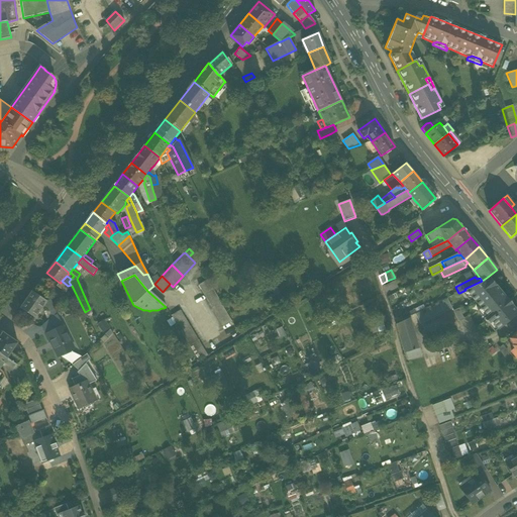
[(500,291),(488,277),(482,281),(464,289),(466,290),(472,298),(480,307),(487,316),(483,318),(488,324),(491,322),(498,330),(516,314),(516,312),(511,305),(512,304),(508,299),(507,300),(500,291)]
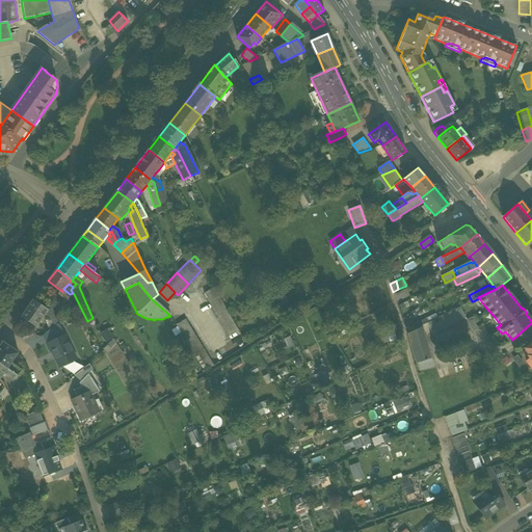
[(217,317),(229,336),(238,330),(227,312),(213,288),(204,294),(218,317),(217,317)]
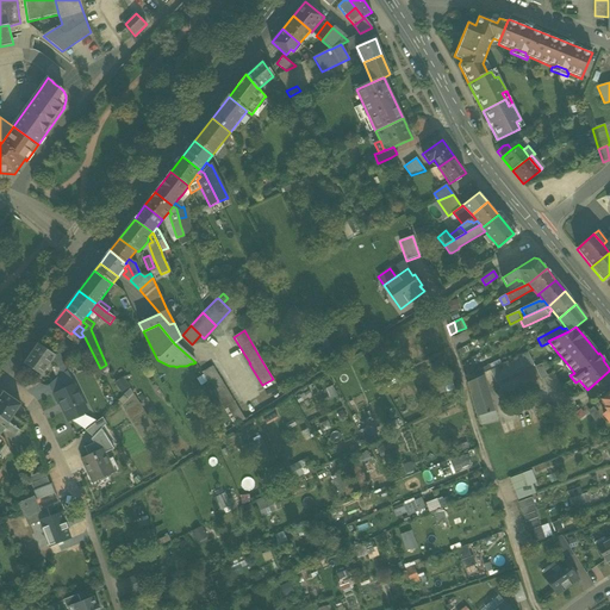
[(85,337),(83,336),(80,337),(73,331),(72,334),(70,334),(68,337),(78,344),(81,338),(85,337)]
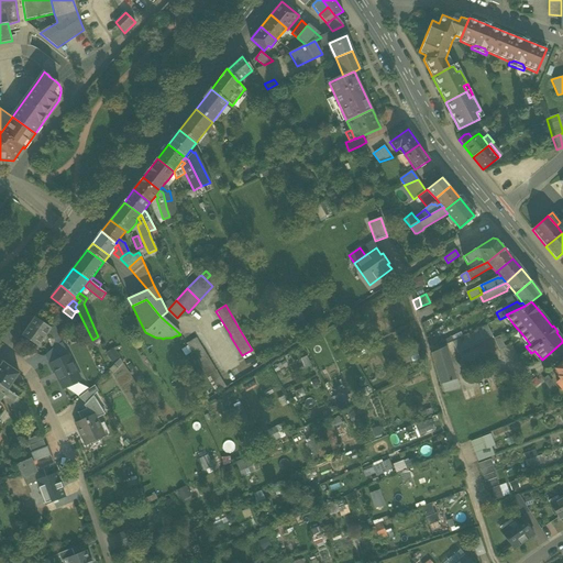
[(504,320),(503,321),(509,329),(514,324),(507,316),(503,318),(504,320)]
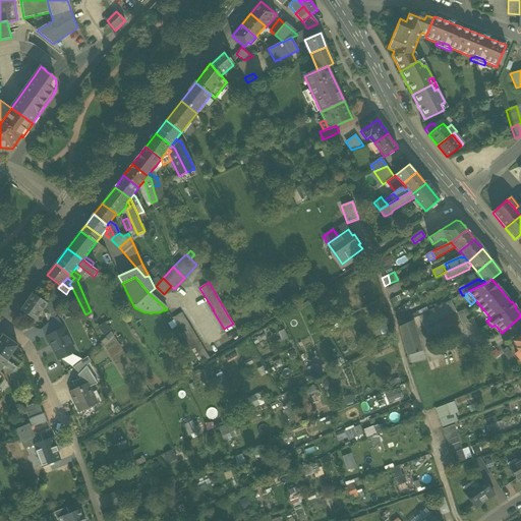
[(20,310),(35,321),(46,305),(47,303),(32,294),(20,310)]
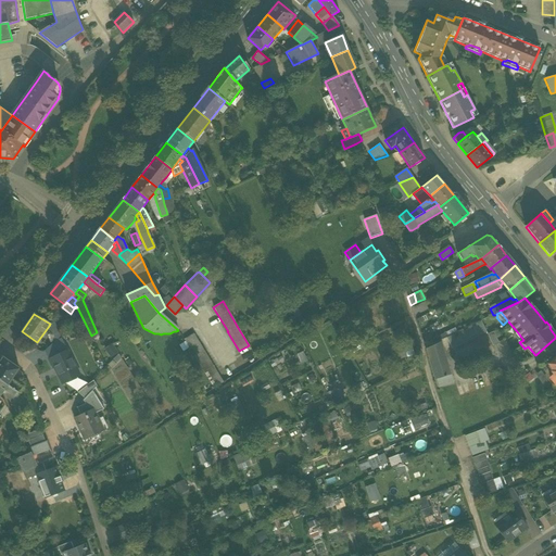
[(481,321),(446,338),(452,350),(487,332),(481,321)]
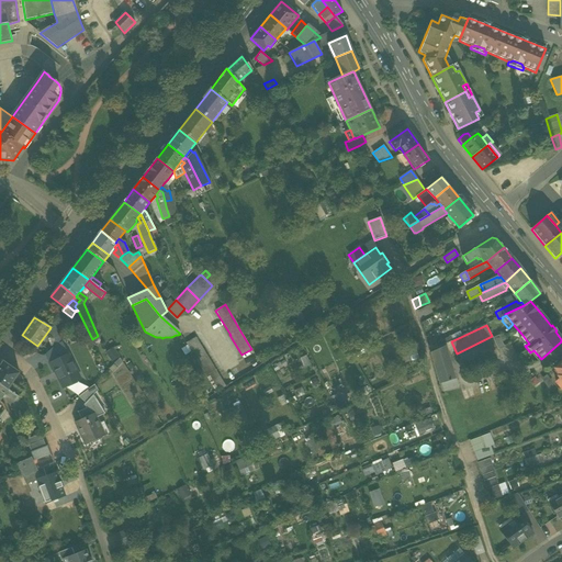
[(49,329),(56,345),(62,343),(55,326),(51,327),(49,329)]
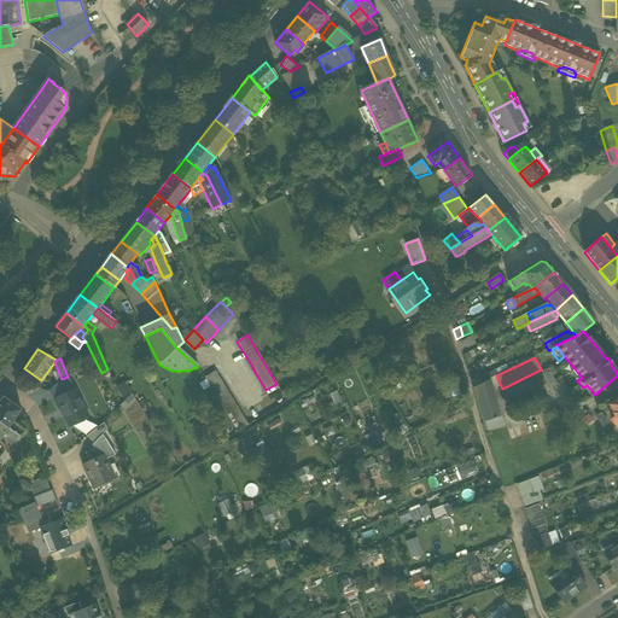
[(548,368),(542,372),(548,384),(554,382),(548,368)]
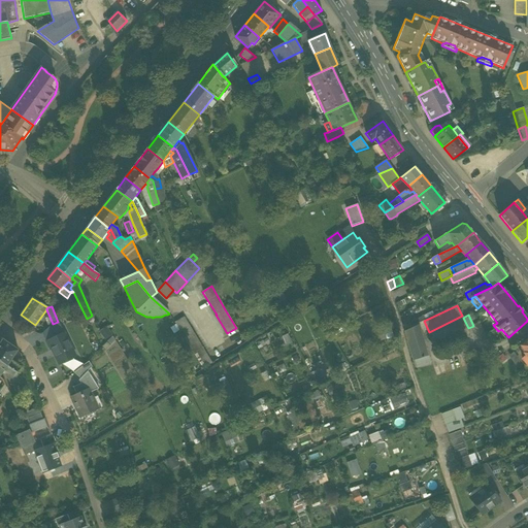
[(175,323),(203,368),(211,363),(184,317),(175,323)]
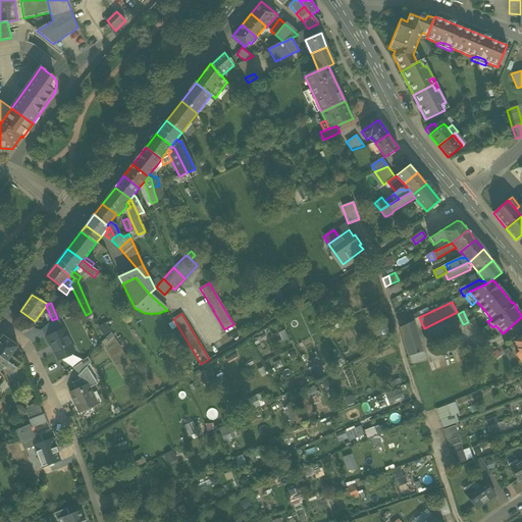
[(43,329),(47,336),(63,328),(57,317),(57,318),(52,320),(43,329)]
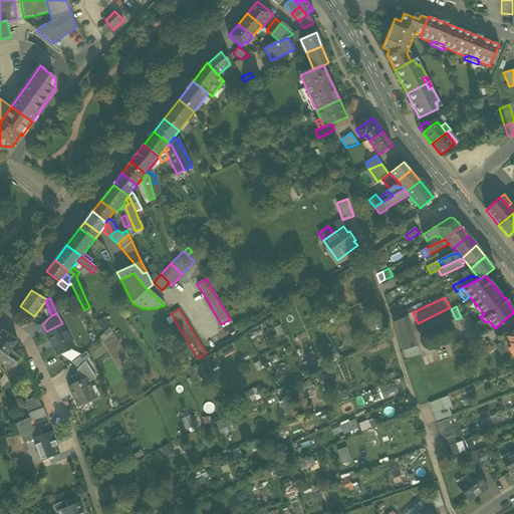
[(399,342),(400,342),(414,338),(408,316),(393,322),(399,342)]
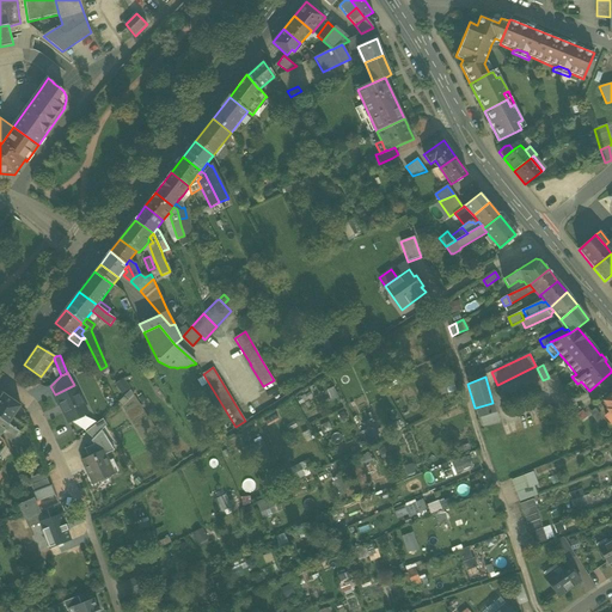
[(116,383),(120,393),(129,389),(126,378),(116,383)]
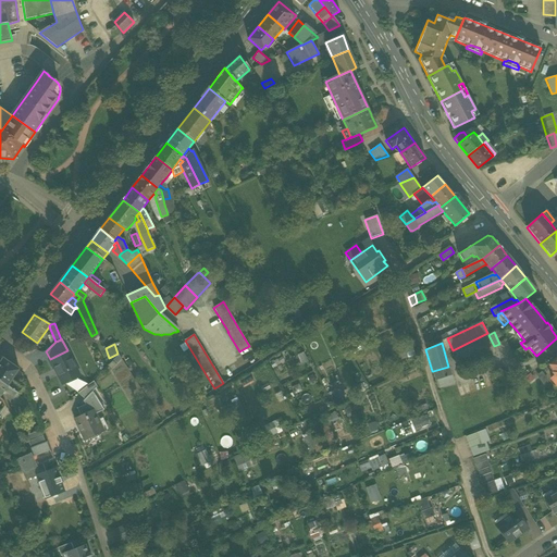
[(54,369),(62,385),(79,378),(67,350),(50,359),(48,360),(53,370),(54,369)]
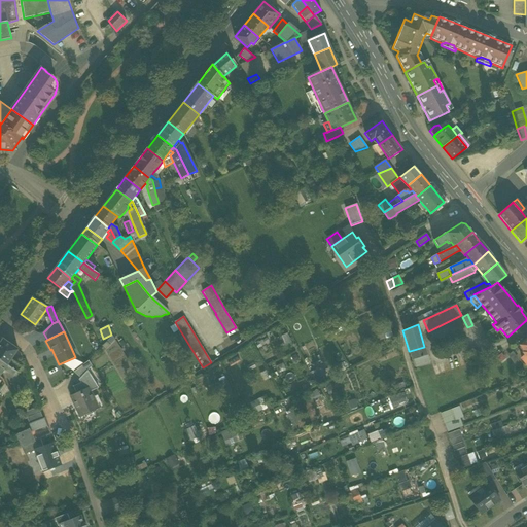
[(115,364),(127,356),(112,336),(101,344),(115,364)]
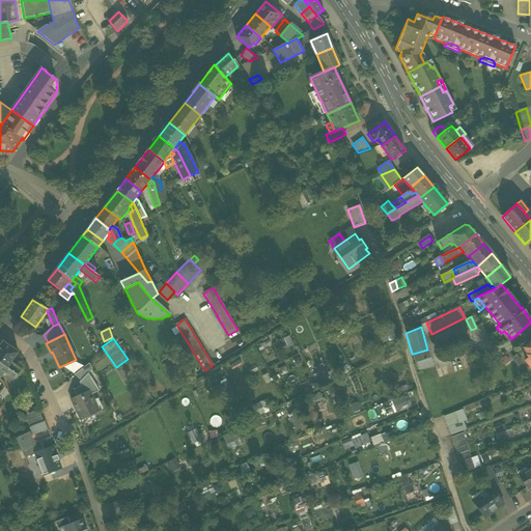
[(0,363),(7,368),(10,363),(18,353),(3,342),(0,345),(0,363)]
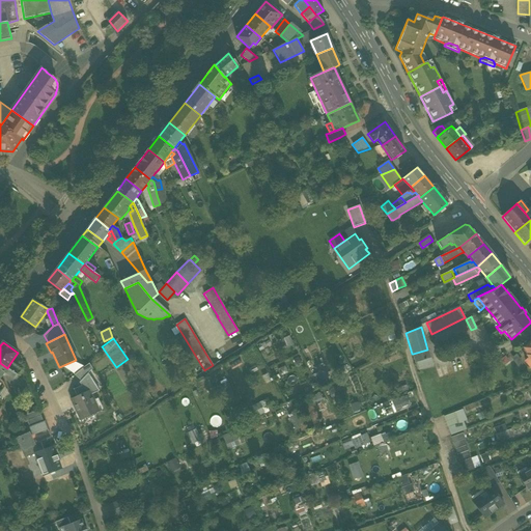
[(431,365),(427,350),(413,354),(417,369),(431,365)]
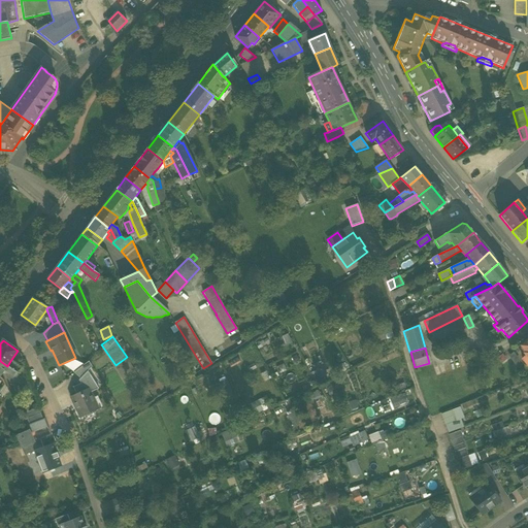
[(21,368),(10,361),(7,366),(17,373),(21,368)]
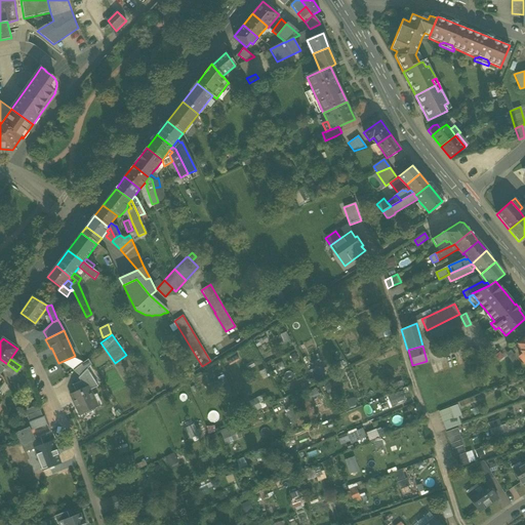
[(74,370),(80,376),(87,369),(91,364),(88,359),(74,370)]
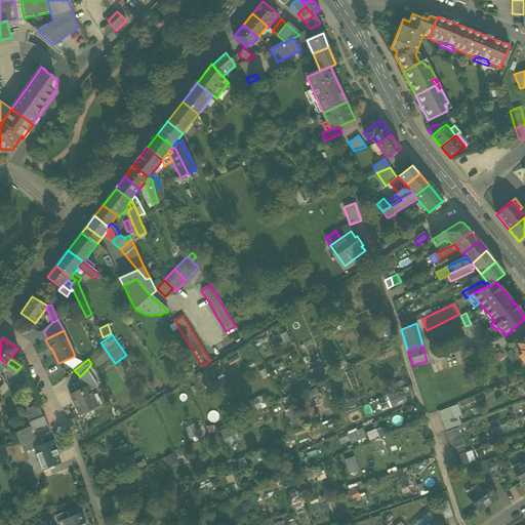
[(72,385),(76,392),(87,387),(89,391),(98,387),(87,369),(80,376),(78,378),(80,381),(72,385)]
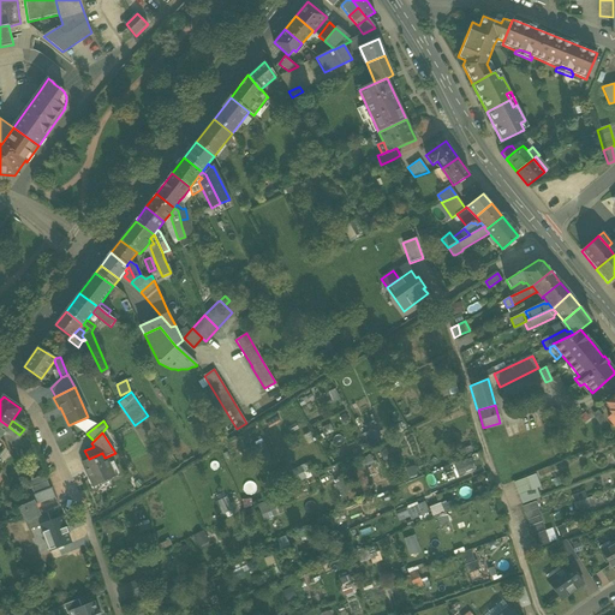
[(108,465),(105,458),(102,453),(89,459),(83,463),(94,487),(114,477),(108,465)]
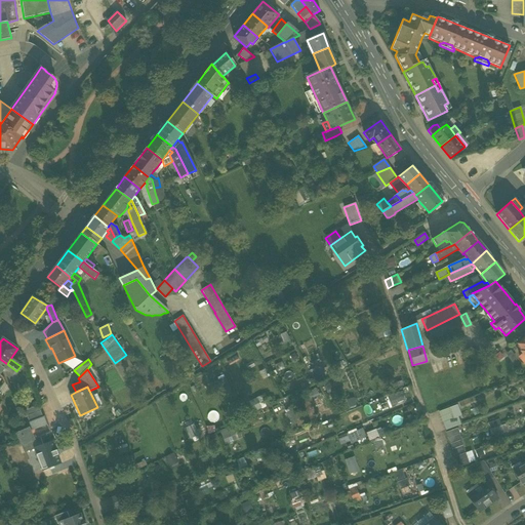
[(313,402),(322,398),(317,388),(309,392),(313,402)]
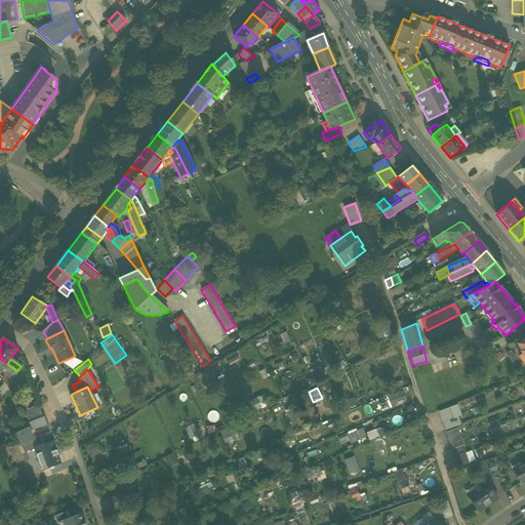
[(380,409),(406,401),(403,390),(377,398),(380,409)]
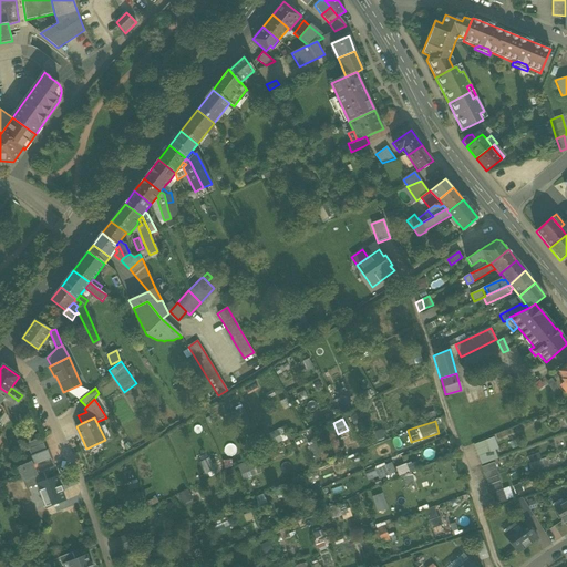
[(105,426),(100,429),(105,440),(106,439),(107,440),(109,440),(107,439),(110,437),(105,426)]
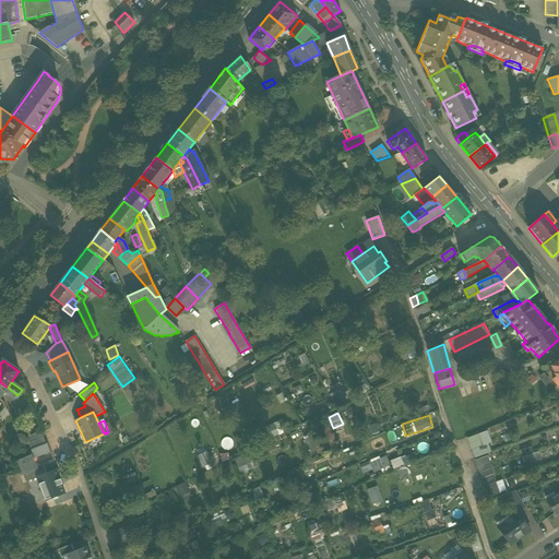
[(271,438),(283,432),(278,420),(265,426),(271,438)]
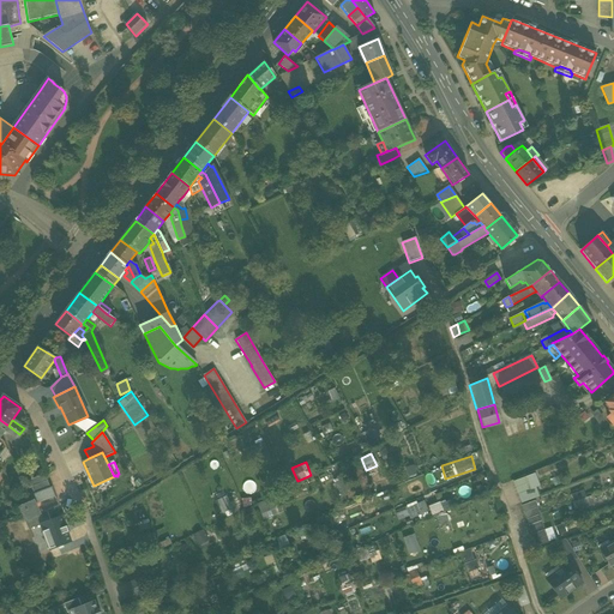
[(378,491),(389,487),(386,481),(380,482),(377,470),(372,471),(378,491)]
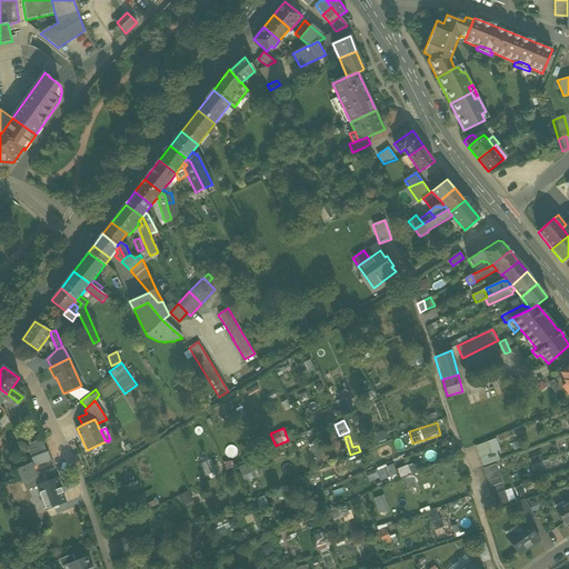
[(27,445),(31,458),(46,451),(41,439),(27,445)]
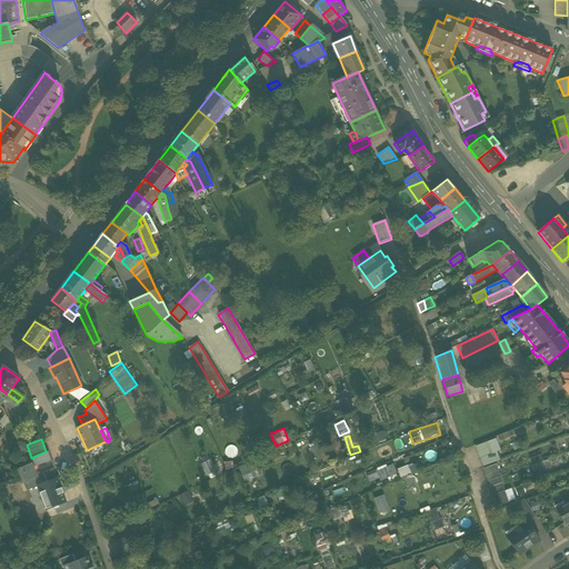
[(476,446),(480,458),(491,453),(487,442),(476,446)]
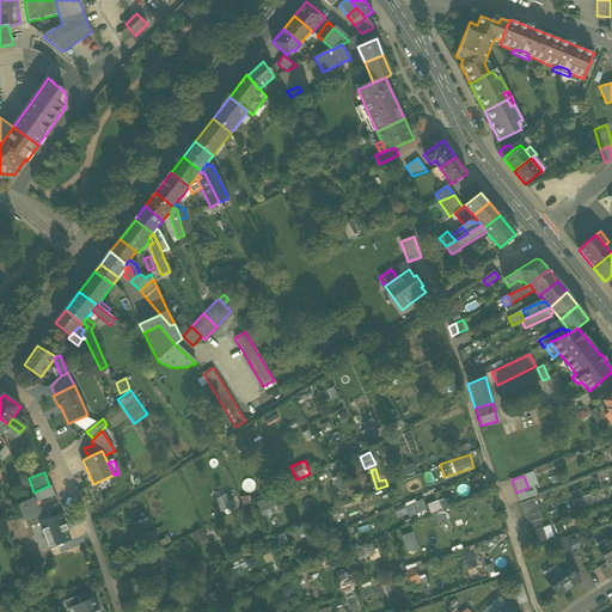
[(545,478),(537,481),(540,489),(548,487),(545,478)]
